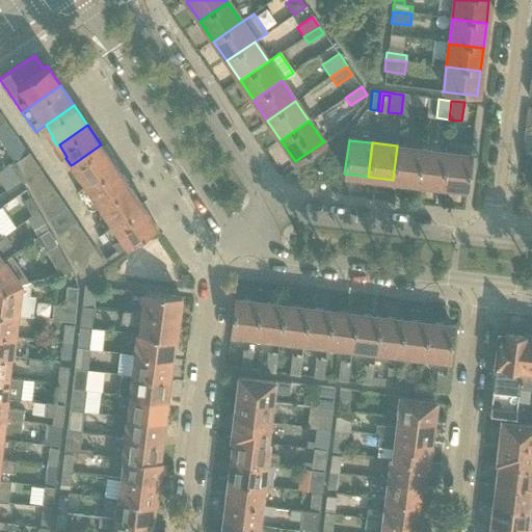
[(114,164),(101,144),(73,164),(80,177),(79,178),(84,185),(85,185),(114,164)]
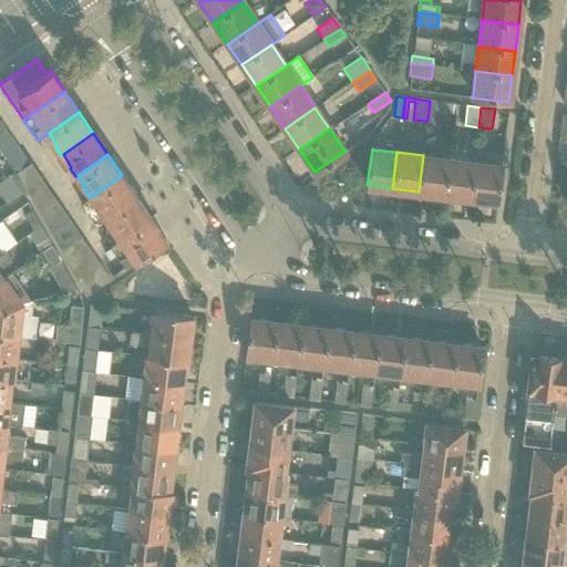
[(419,192),(444,195),(449,158),(423,155),(419,192)]
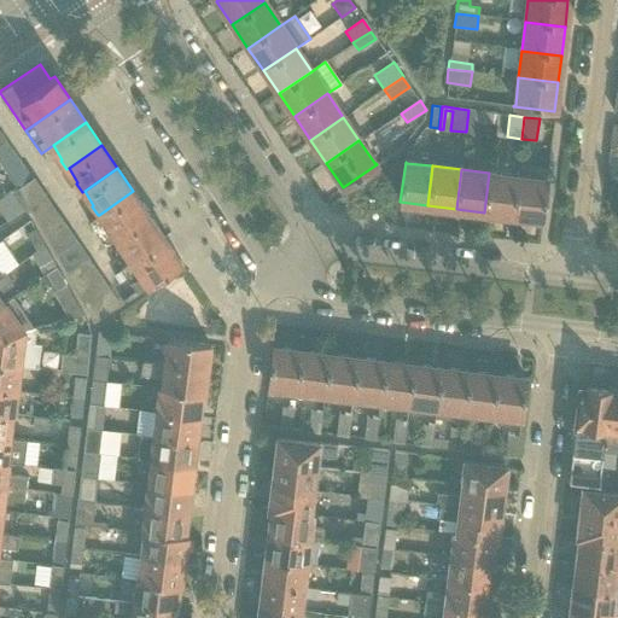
[(484,213),(512,216),(517,176),(489,173),(484,213)]
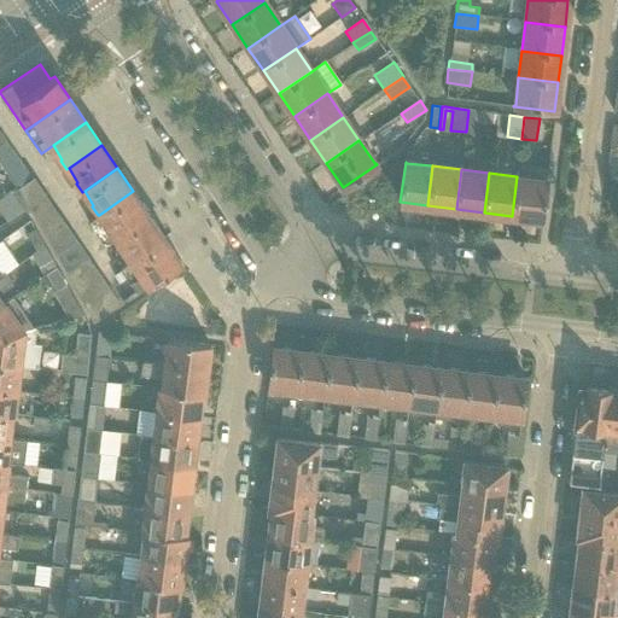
[(517,176),(512,216),(541,220),(547,179),(546,179),(546,180),(517,176)]
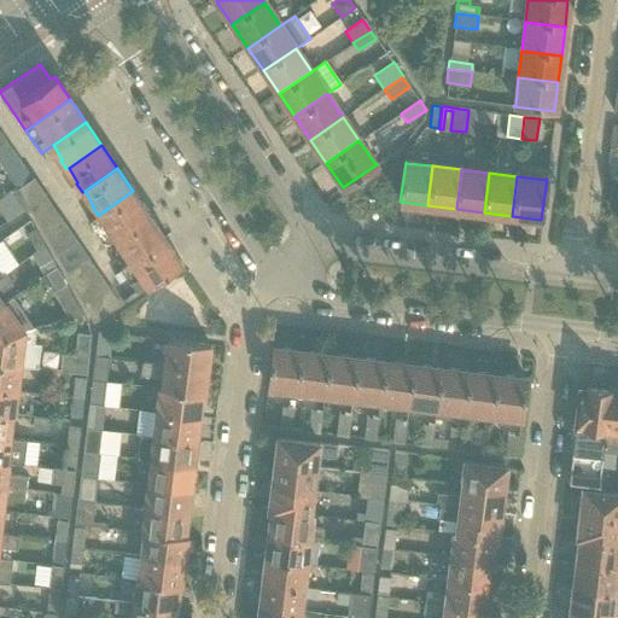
[(19,188),(11,191),(23,209),(29,207),(28,203),(42,192),(33,179),(19,188)]
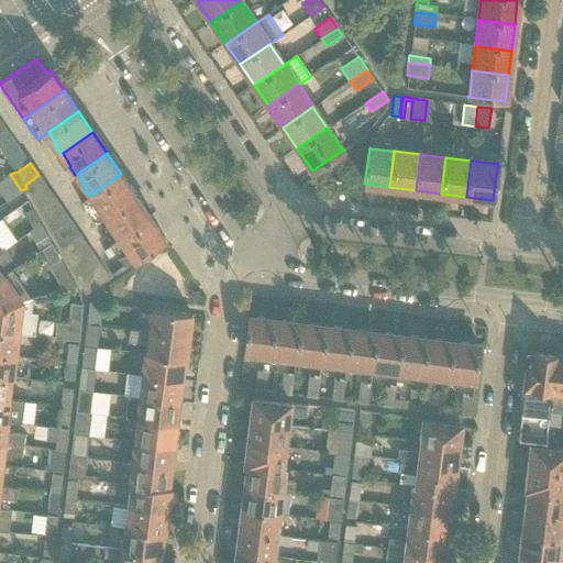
[(10,174),(0,180),(0,194),(6,201),(21,190),(10,174)]
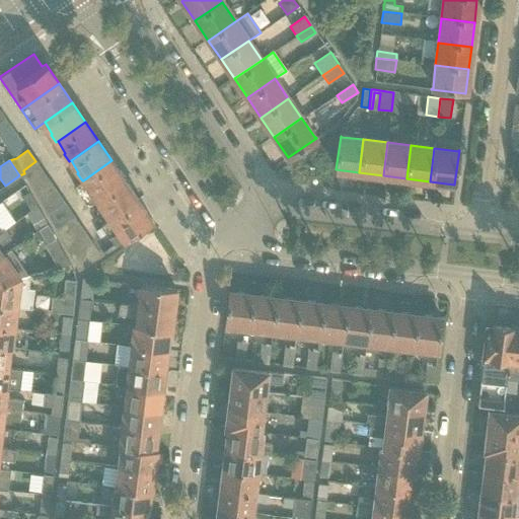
[(125,179),(112,160),(83,180),(82,180),(74,187),(86,206),(97,199),(125,179)]
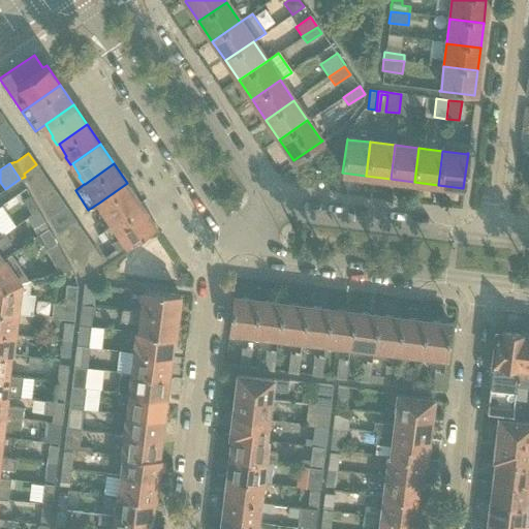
[(45,178),(36,164),(24,174),(31,188),(45,178)]
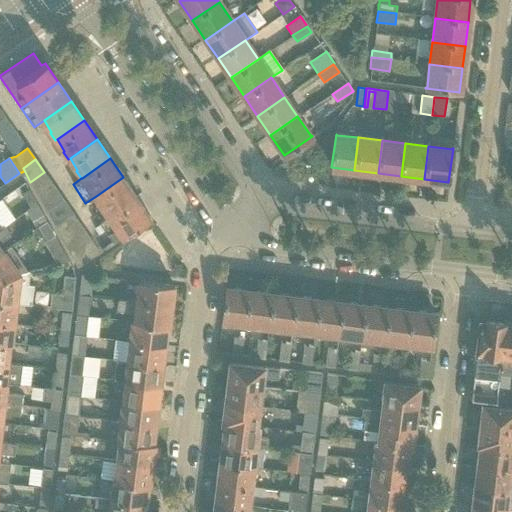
[(53,186),(44,172),(30,182),(38,196),(53,186)]
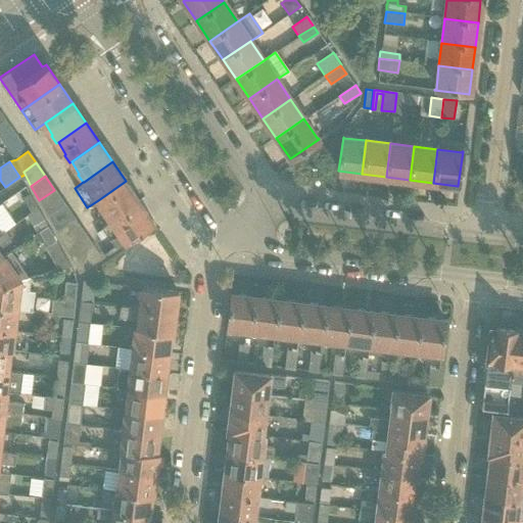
[(139,201),(126,181),(98,200),(105,212),(104,214),(109,221),(139,201)]
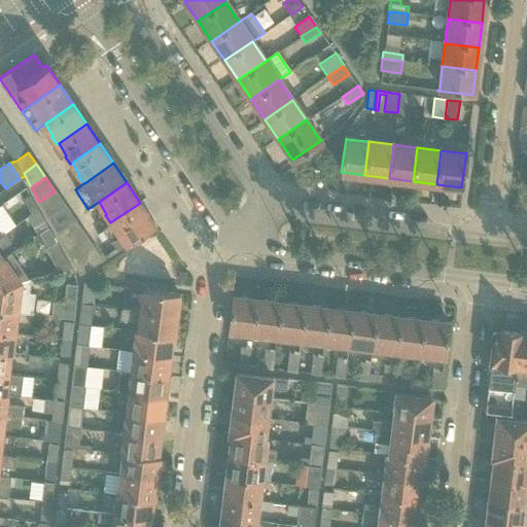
[(39,202),(47,216),(64,205),(55,191),(39,202)]
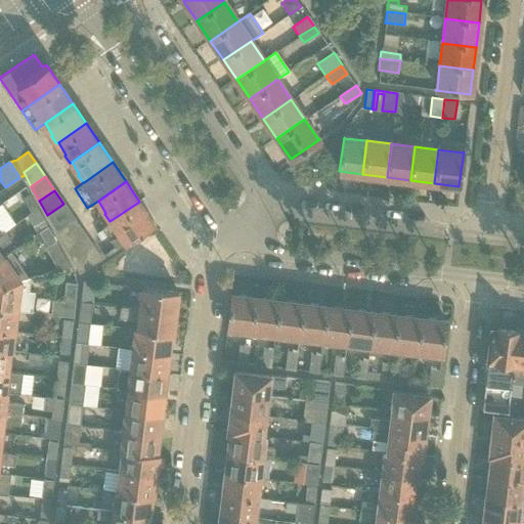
[(30,194),(23,199),(31,213),(37,210),(38,209),(30,195),(30,194)]
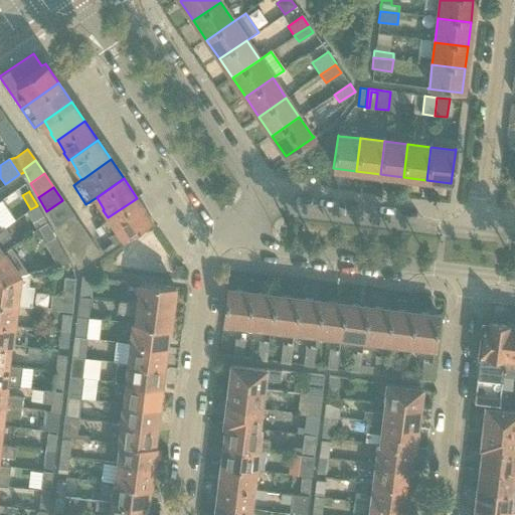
[(113,243),(151,217),(137,198),(108,217),(100,223),(101,225),(105,231),(113,243)]
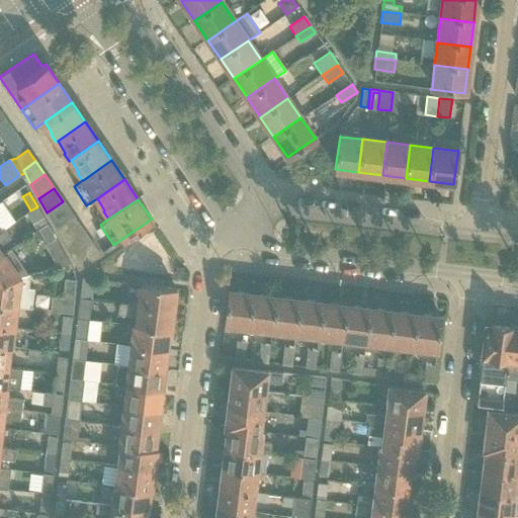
[(72,214),(63,201),(47,212),(55,227),(72,214)]
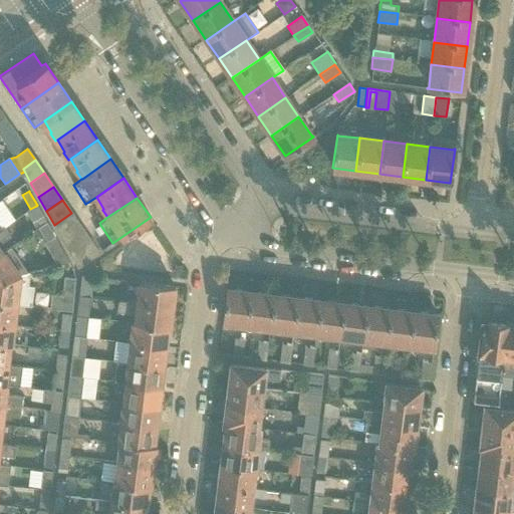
[(30,209),(25,212),(31,223),(43,216),(37,205),(36,206),(30,209)]
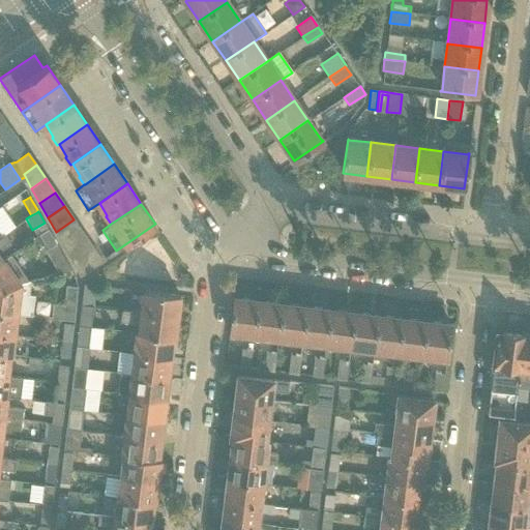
[(83,233),(74,219),(56,232),(63,246),(83,233)]
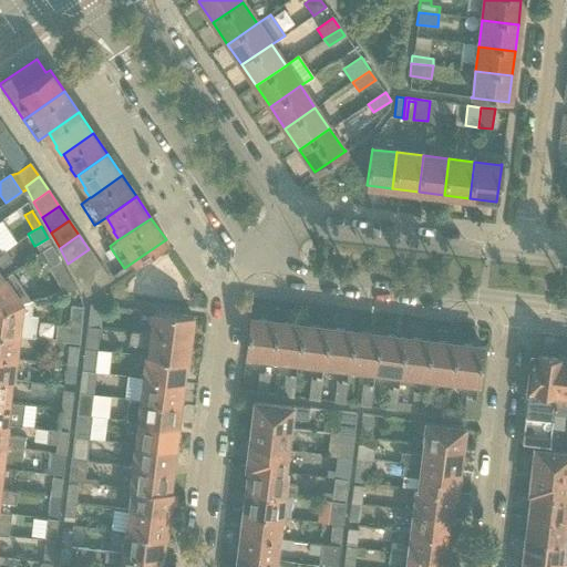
[(51,246),(42,251),(50,266),(60,260),(51,246)]
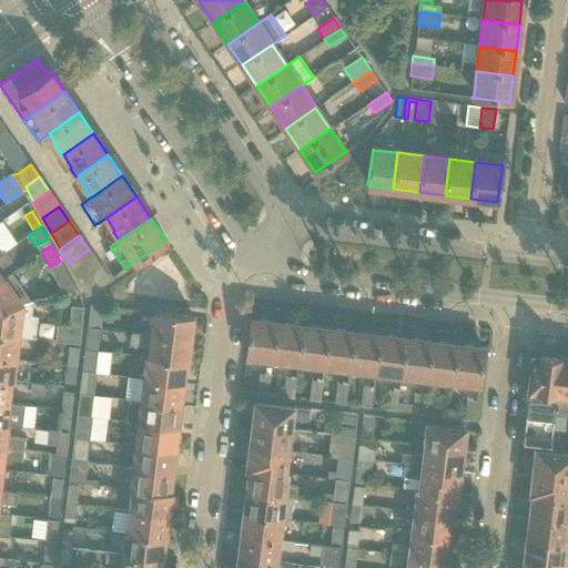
[(111,249),(104,253),(109,260),(115,255),(111,249)]
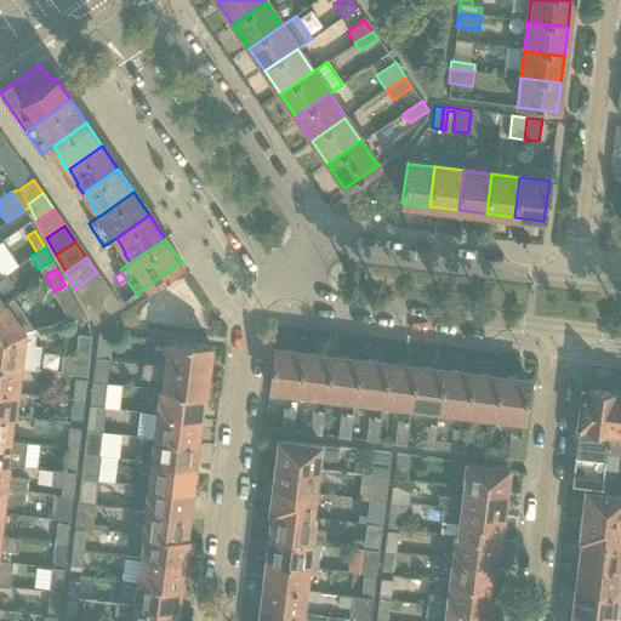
[(74,289),(84,306),(108,289),(97,273),(74,289)]
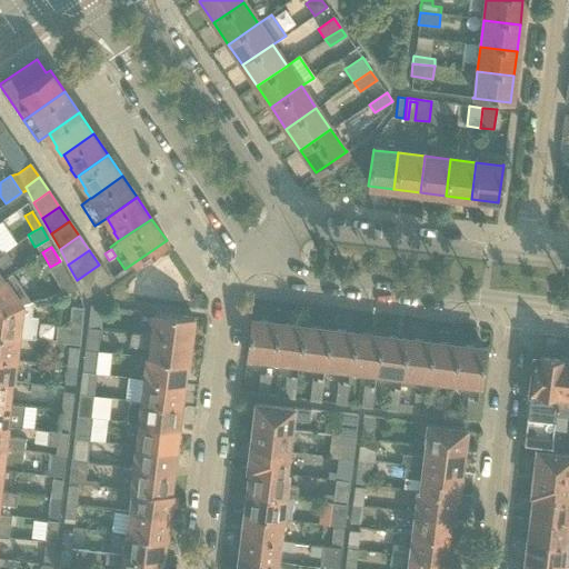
[(0,281),(3,279),(0,273),(0,269),(12,261),(5,251),(2,253),(0,255),(0,281)]
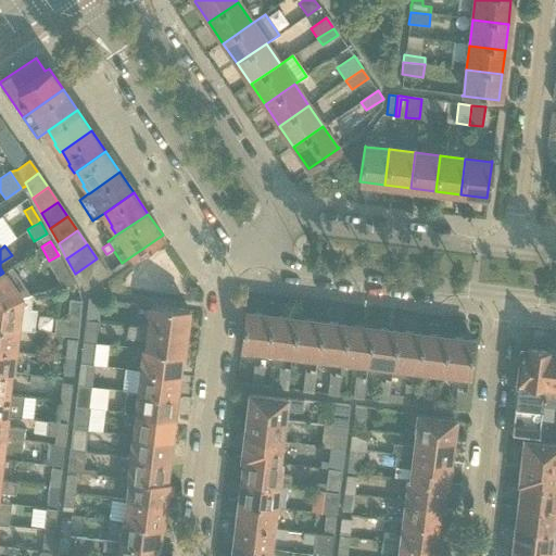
[(97,258),(75,274),(84,289),(106,273),(97,258)]
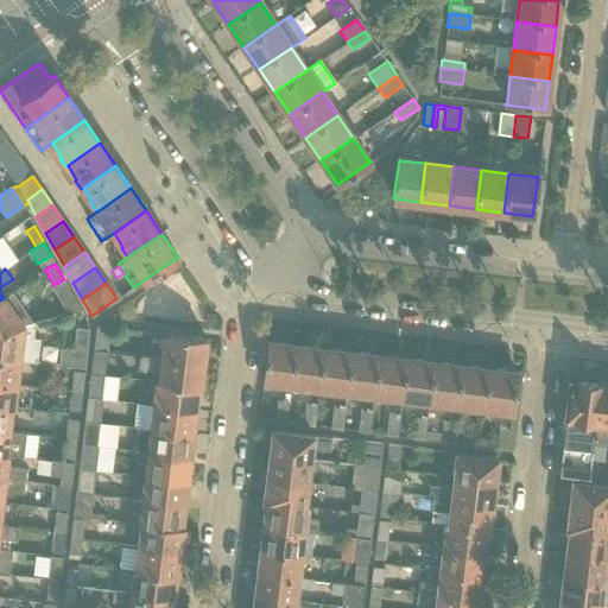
[(4,298),(0,301),(0,331),(25,325),(25,324),(32,322),(12,292),(4,298)]
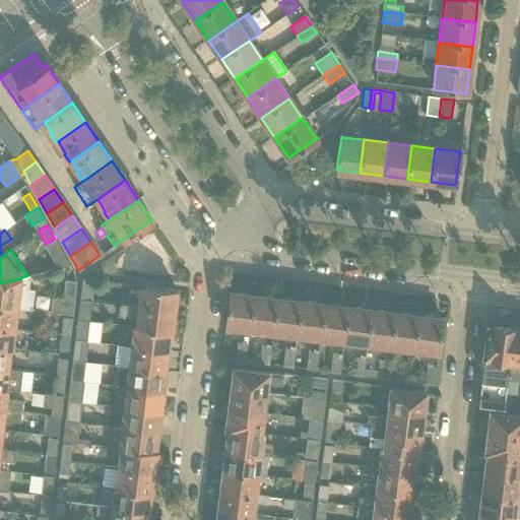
[(66,259),(58,263),(61,269),(70,267),(66,259)]
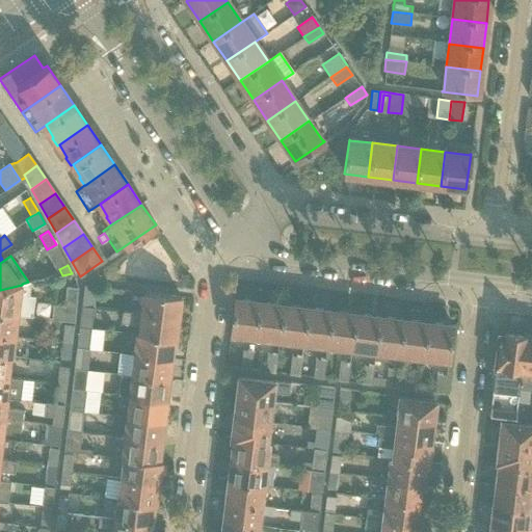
[(0,290),(0,313),(18,315),(28,317),(32,317),(35,296),(29,295),(31,283),(29,281),(28,282),(22,284),(22,285),(0,290)]
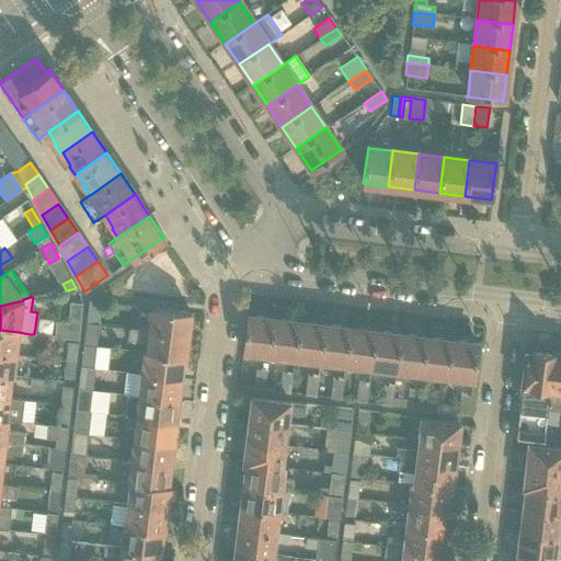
[(89,300),(86,322),(99,324),(102,301),(89,300)]
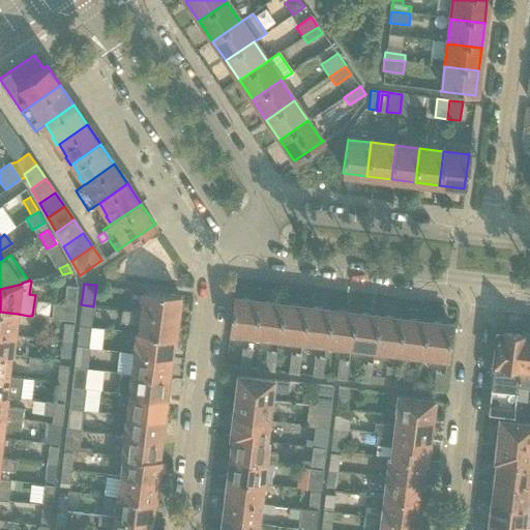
[(53,303),(52,319),(74,321),(77,287),(66,286),(64,304),(53,303)]
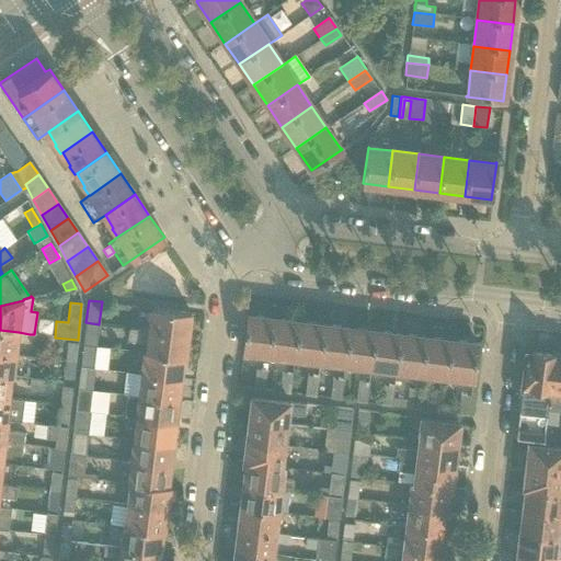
[(149,308),(147,331),(161,332),(161,335),(174,336),(175,332),(187,333),(190,313),(149,308)]
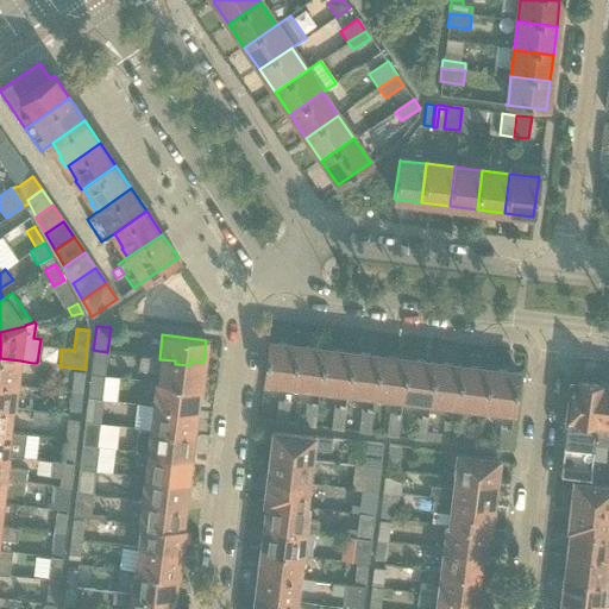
[(264,380),(292,383),(297,344),(269,340),(264,380)]
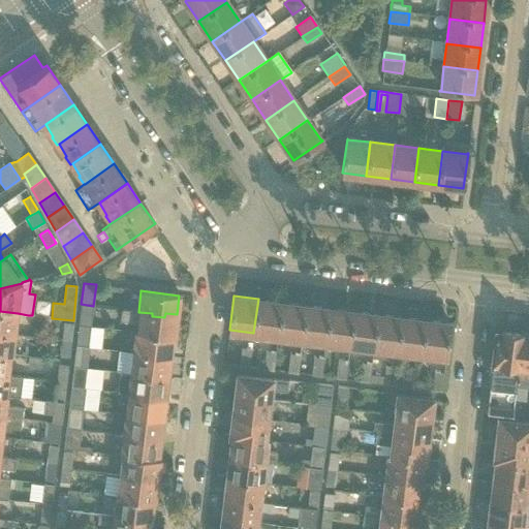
[(253,333),(277,336),(281,302),(258,299),(253,333)]
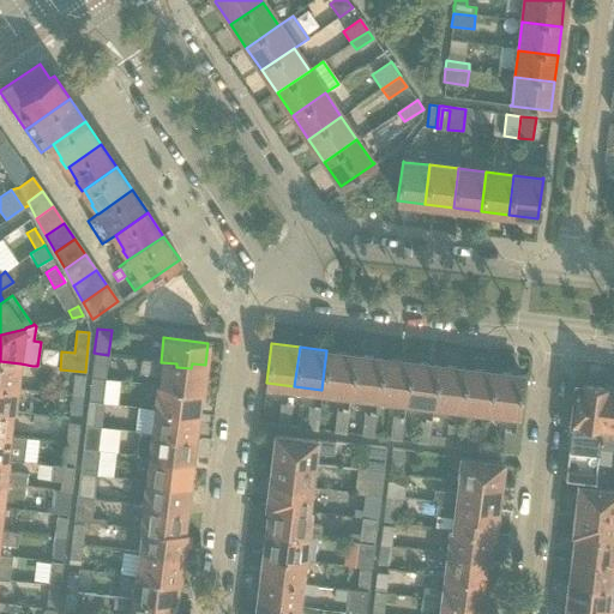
[(321,390),(349,393),(354,354),(326,350),(321,390)]
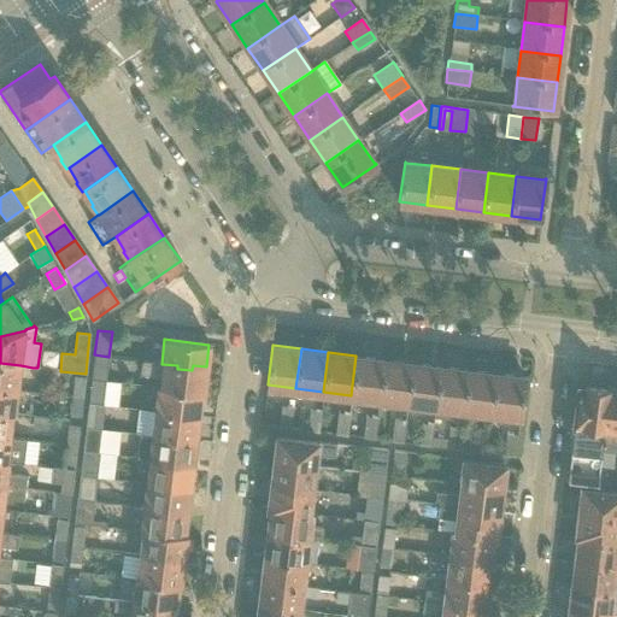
[(94,354),(92,380),(106,381),(109,357),(94,354)]
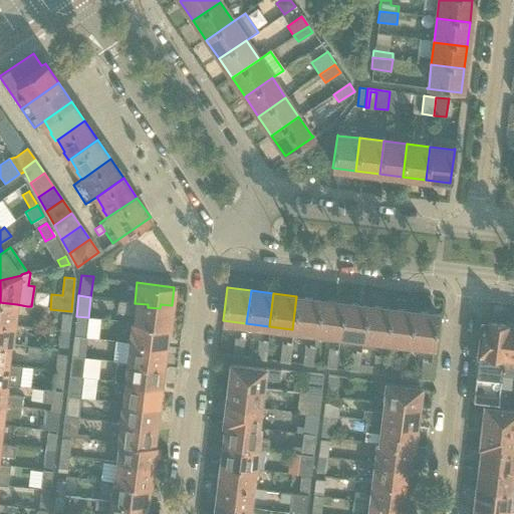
[(292,329),(315,332),(319,299),(296,296),(292,329)]
